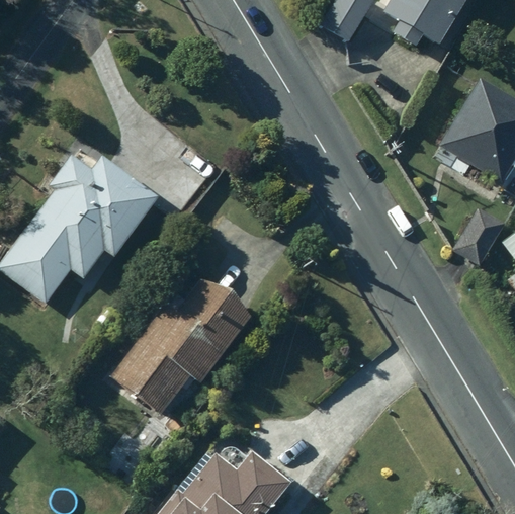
[(335,0),(321,24),(348,40),(371,2),(367,0),(335,0)]
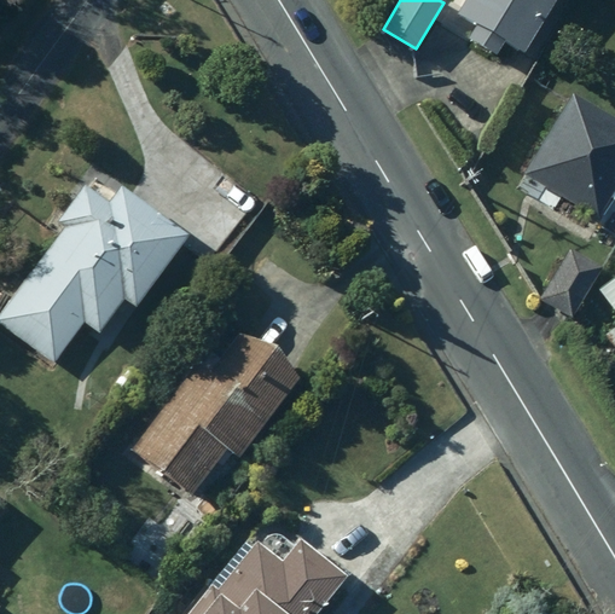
[(477,25),(470,39),(497,56),(504,44),(523,56),(556,0),(466,0),(458,13),(477,25)]
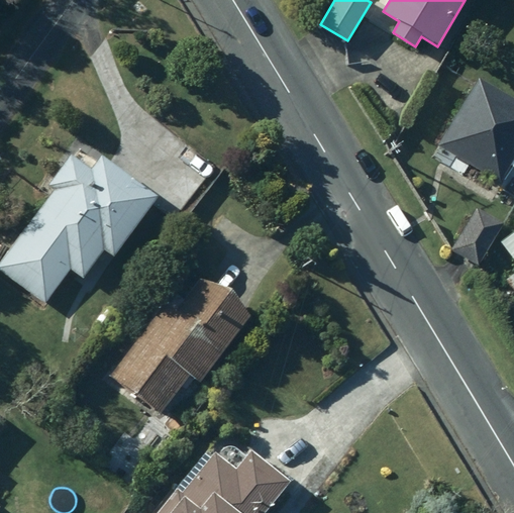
[(446,151),(442,159),(465,172),(470,164),(501,183),(511,167),(513,168),(513,102),(478,82),(438,146),(446,151)]
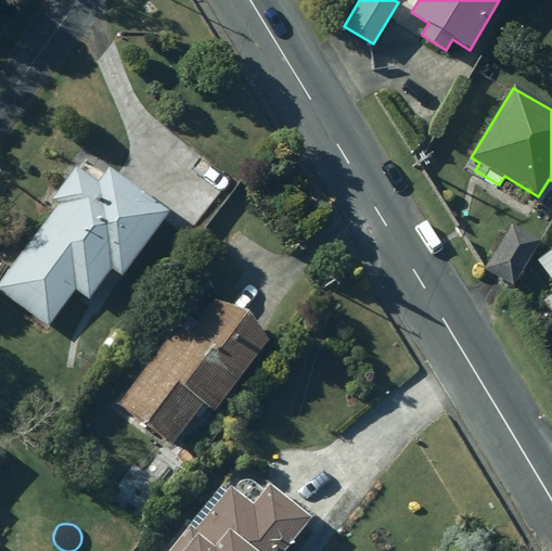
[(55,205),(0,280),(0,291),(49,327),(75,290),(89,299),(111,270),(120,277),(167,214),(107,170),(97,186),(74,169),(50,202),(55,205)]
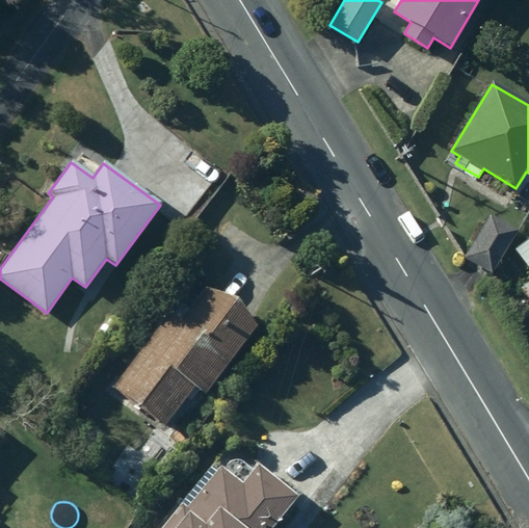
[(488,216),(466,255),(494,271),(517,232),(488,216)]
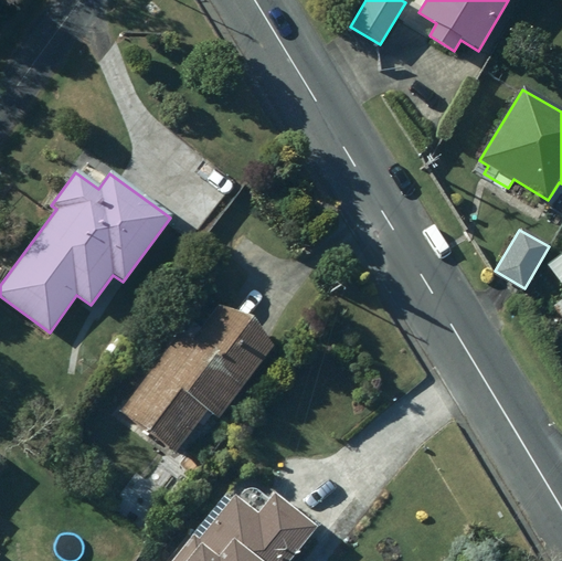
[(219,242),(205,246),(212,263),(224,258),(219,242)]
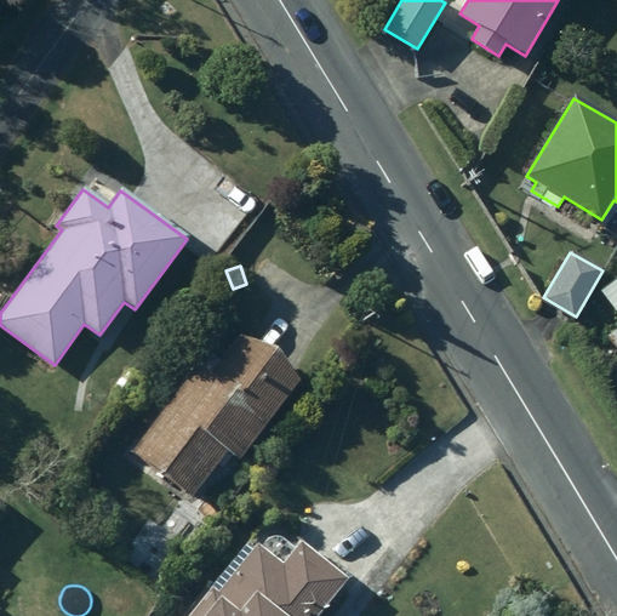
[(616,278),(601,290),(616,311),(616,329),(609,335),(616,346),(616,278)]
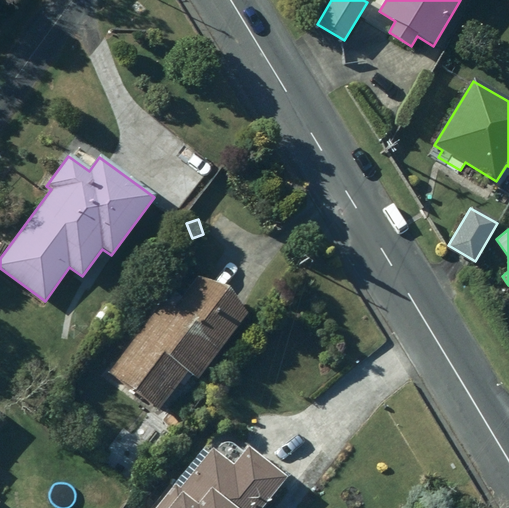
[(163,303),(110,372),(160,410),(189,371),(198,377),(247,312),(198,275),(172,310),(163,303)]
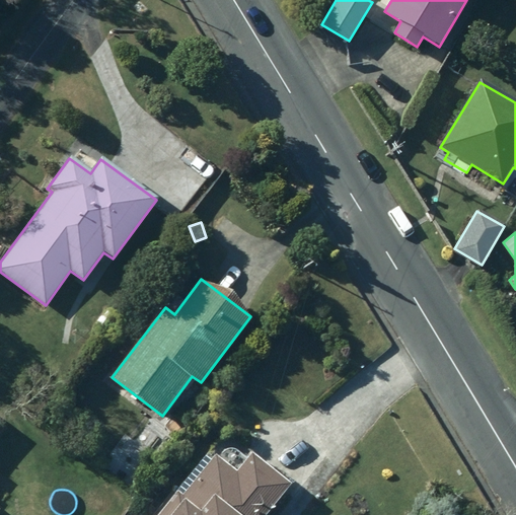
[(205,457),(157,514),(265,514),(289,486),(250,454),(235,473),(215,457),(211,462),(205,457)]
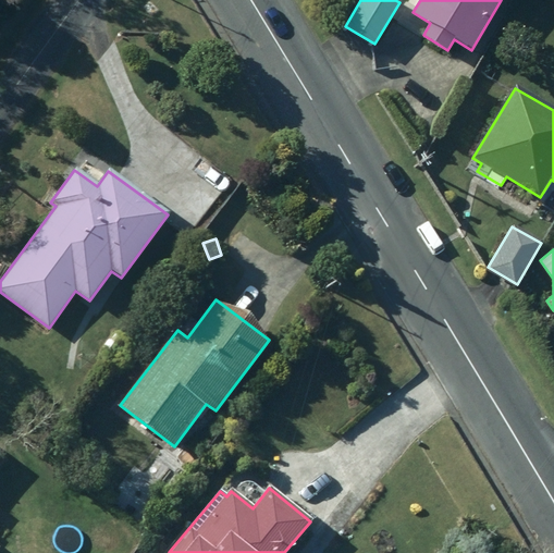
All buildings are outlined.
